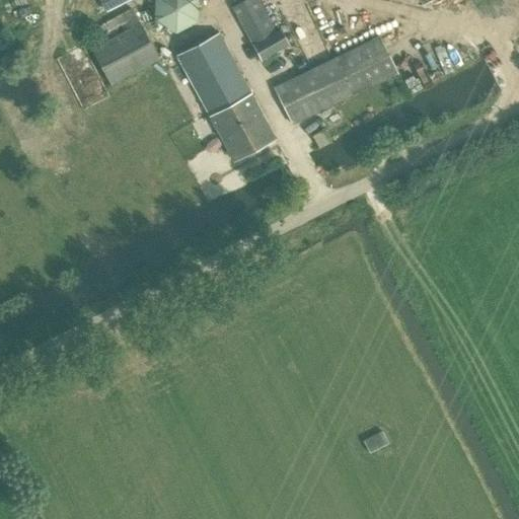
[(98,0),(105,12),(129,0),(98,0)]
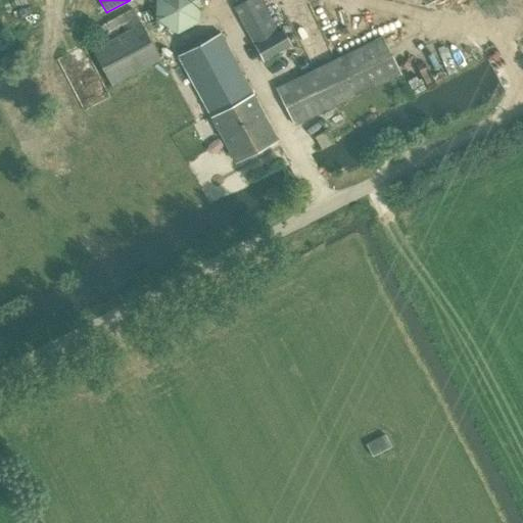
[(282,30),(278,33),(259,0),(246,0),(233,7),(264,61),(290,46),(282,30)]
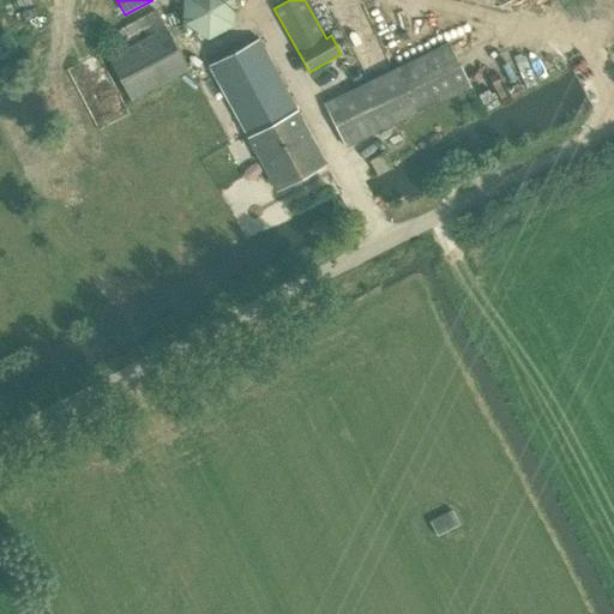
[(158,10),(104,40),(114,56),(110,59),(132,100),(190,68),(168,28),(158,10)]
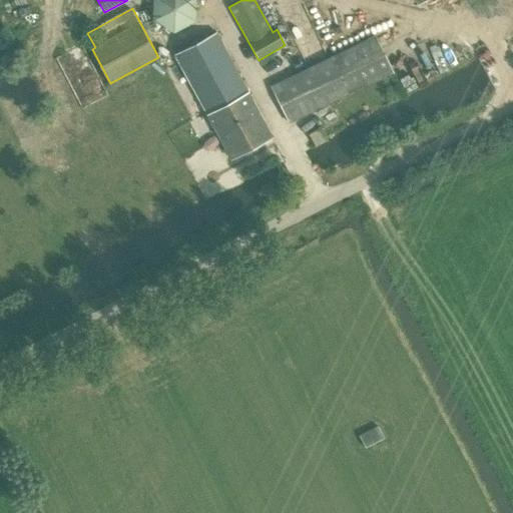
[(231,158),(273,136),(216,32),(174,54),(231,158)]
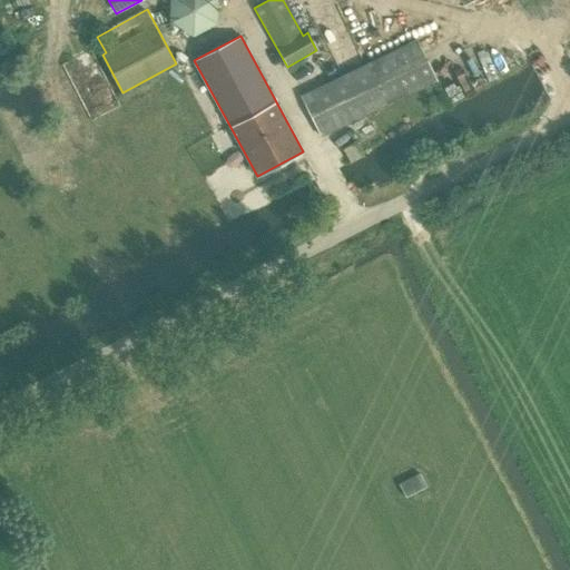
[(322,136),(434,80),(414,40),(301,96),(322,136)]
